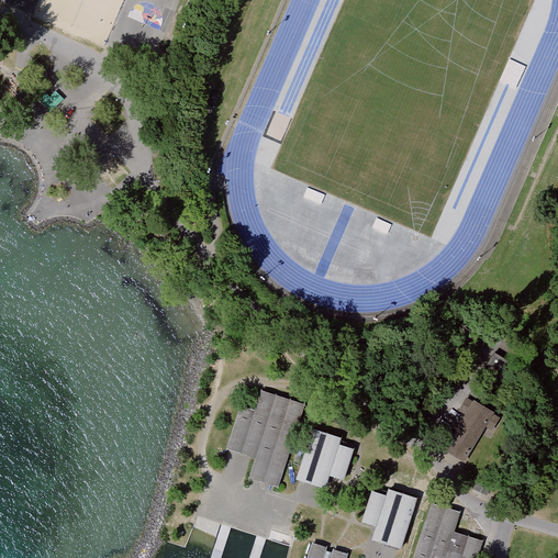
[(60,95),(52,87),(46,93),(41,89),(34,96),(47,108),(53,102),(60,95)]
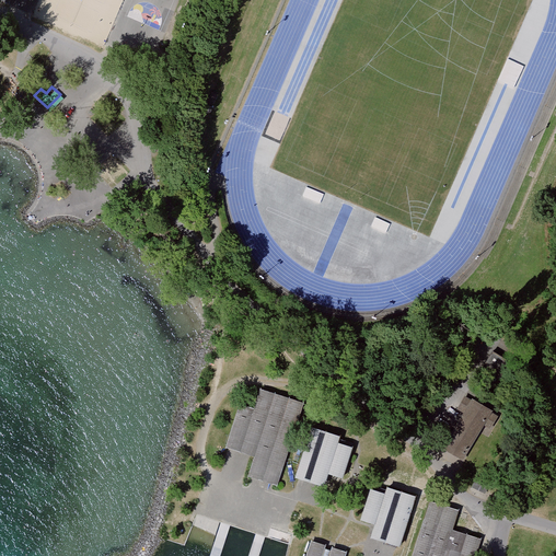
[(502,359),(488,351),(481,365),(495,371),(502,359)]
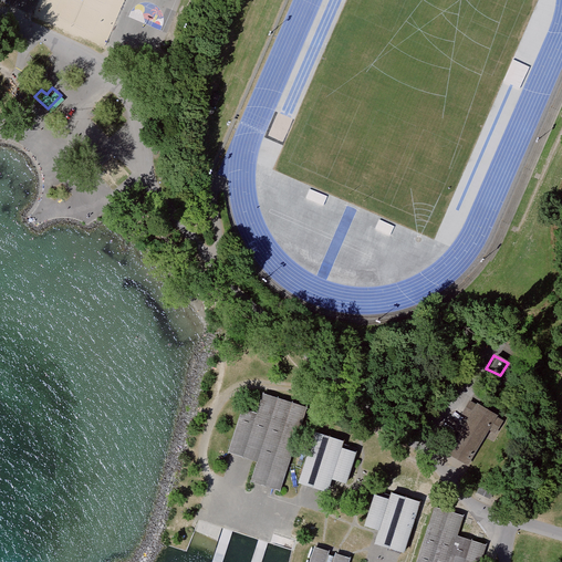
[(279,489),(306,406),(263,392),(256,413),(241,408),(227,451),(256,461),(249,479),(279,489)]
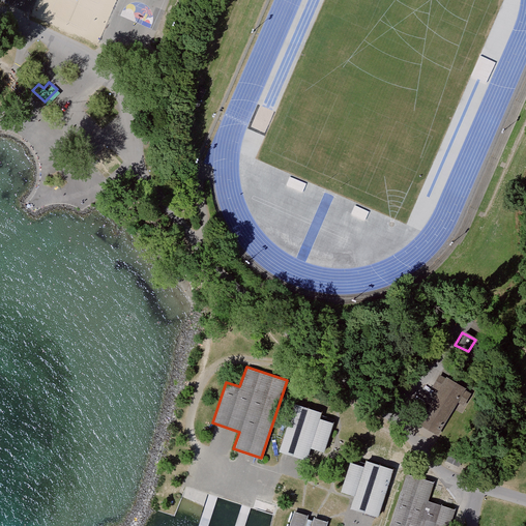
[(460,388),(435,375),(429,387),(434,390),(414,425),(434,436),(460,388)]
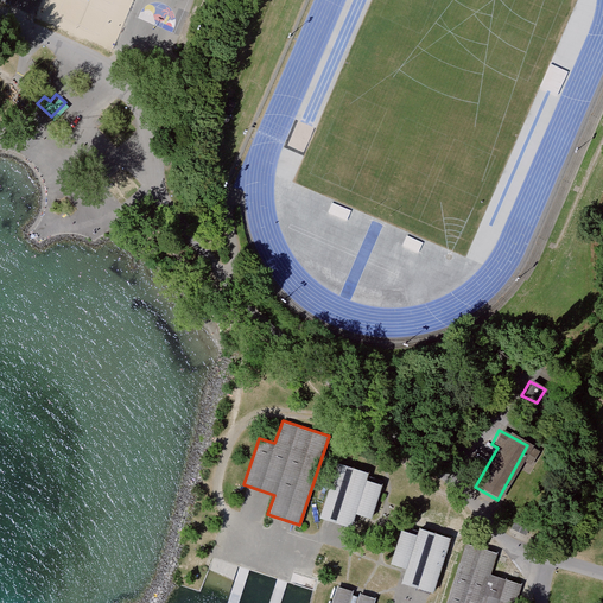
[(356,513),(372,518),(382,486),(366,481),(369,471),(336,461),(318,516),(351,526),(356,513)]
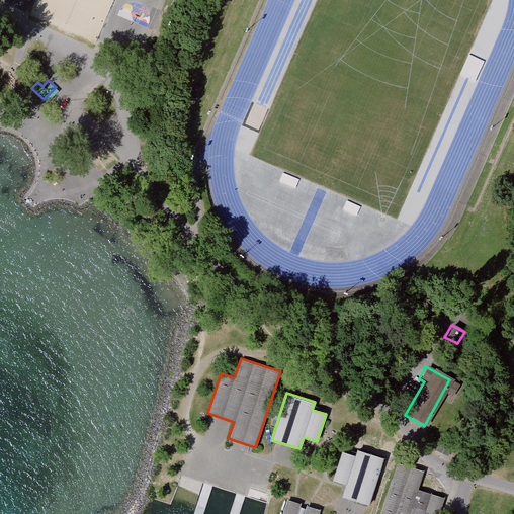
[(450,445),(437,439),(433,447),(446,453),(450,445)]
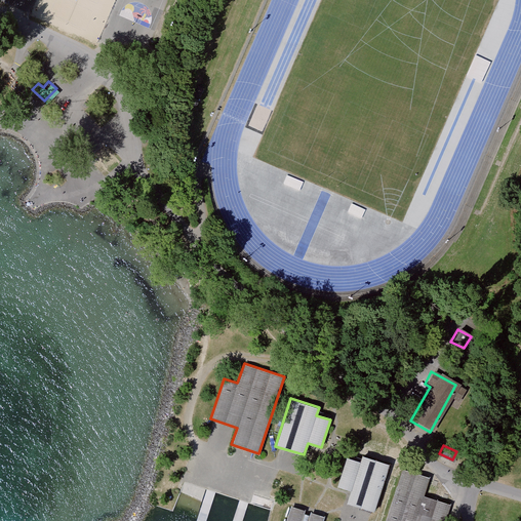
[(390,465),(361,455),(359,464),(346,458),(337,483),(336,486),(342,488),(351,491),(347,505),(370,512),(373,513),(390,465)]
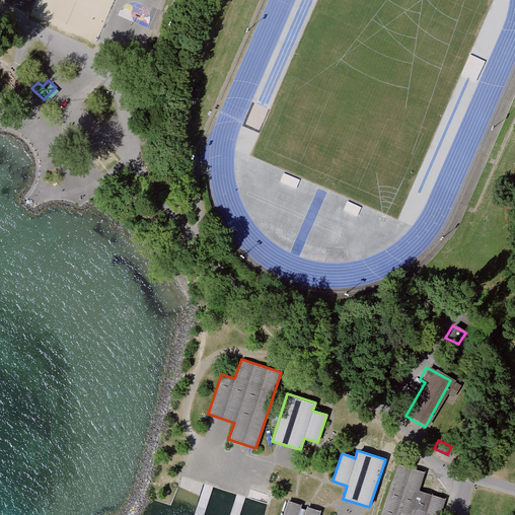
[(394,464),(377,514),(437,514),(442,500),(414,491),(420,473),(394,464)]
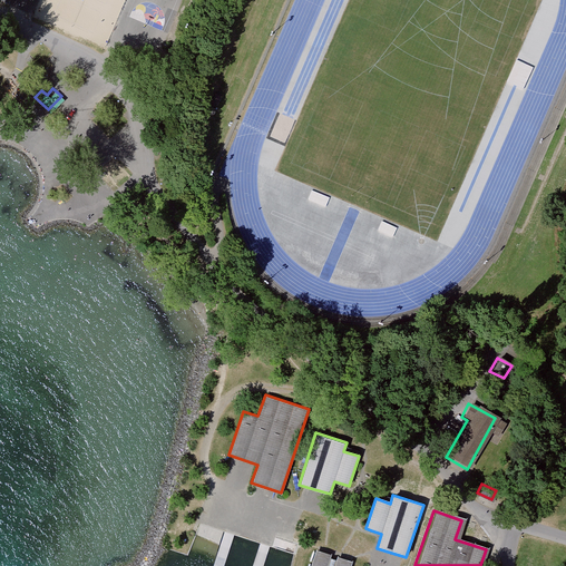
[(348,565),(350,560),(334,555),(333,559),(328,557),(329,554),(313,548),(308,565),(348,565)]
